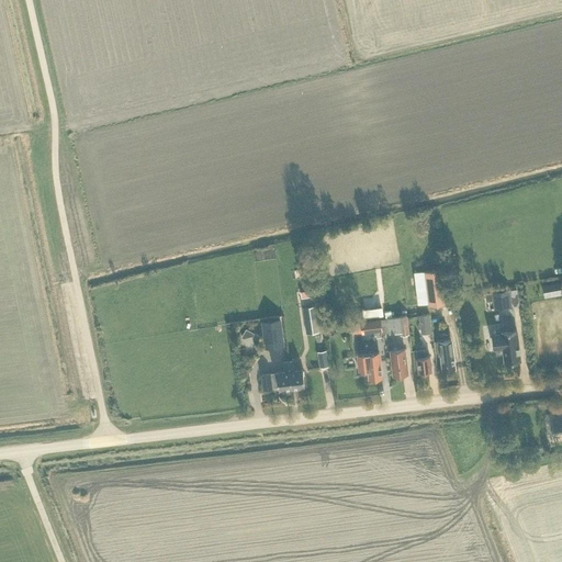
[(300,277),(308,276),(307,268),(299,269),(300,277)]
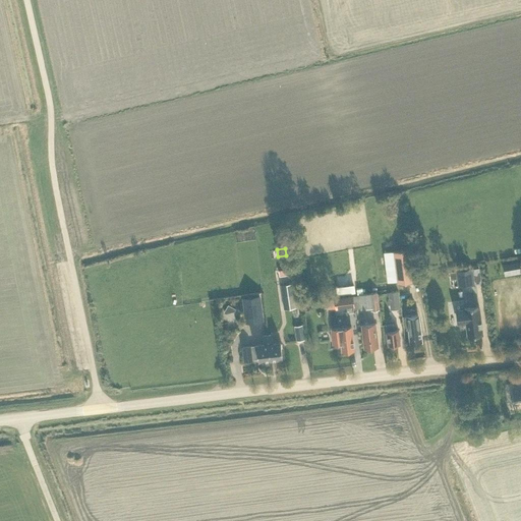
[(397,284),(413,282),(408,250),(385,253),(388,282),(397,281),(397,284)]
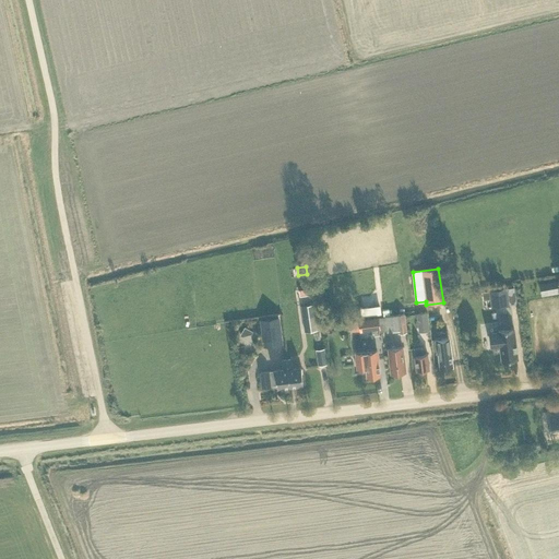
[(542,295),(558,292),(558,280),(539,284),(542,295)]
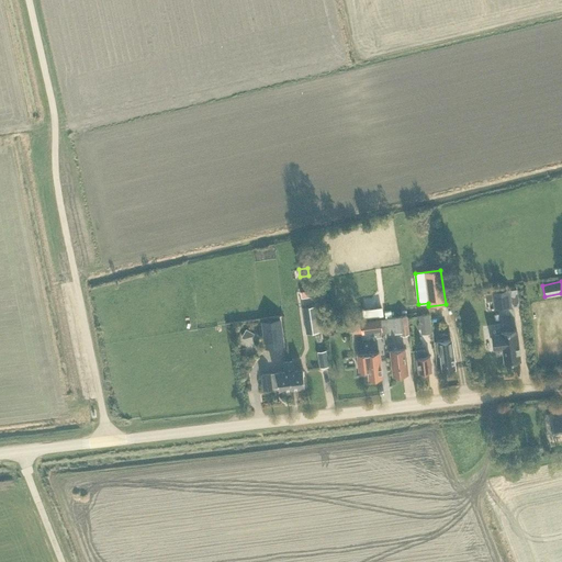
[(492,292),(494,310),(512,307),(509,290),(492,292)]
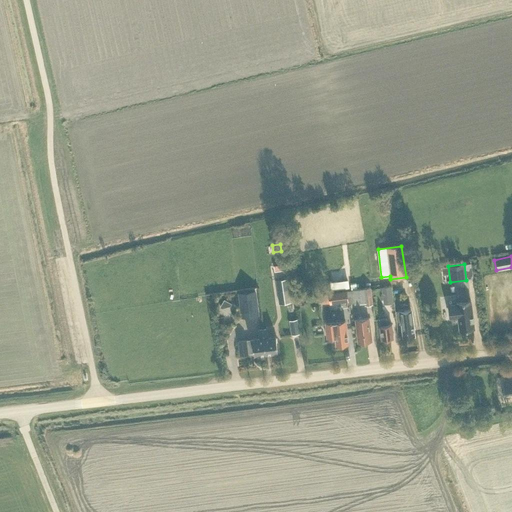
[(288,278),(275,280),(279,304),(291,302),(288,278)]
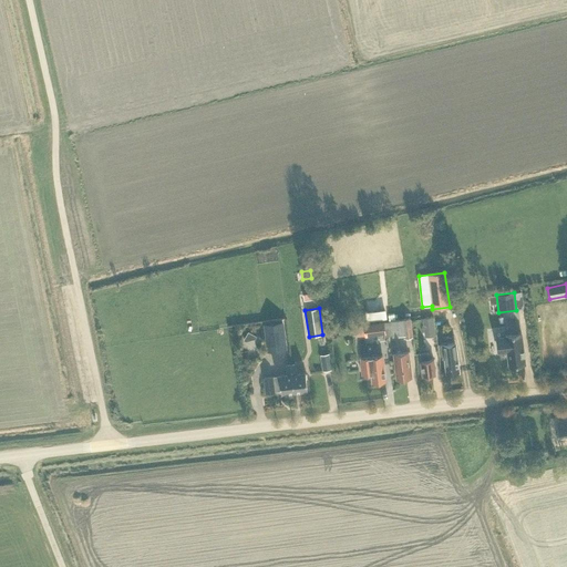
[(385,310),(366,312),(367,321),(387,319),(385,310)]
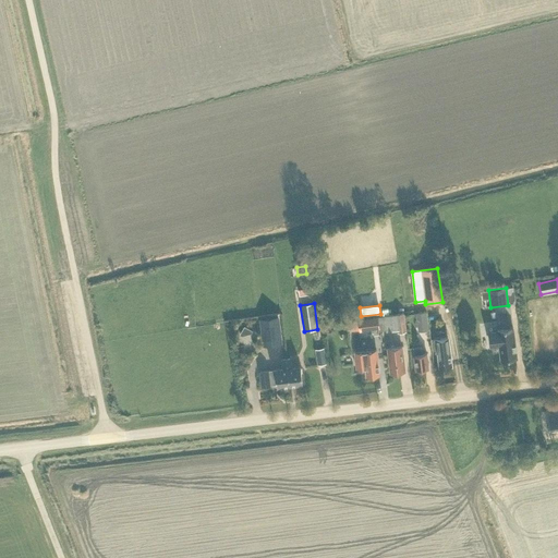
[(417,331),(427,329),(425,313),(415,314),(417,331)]
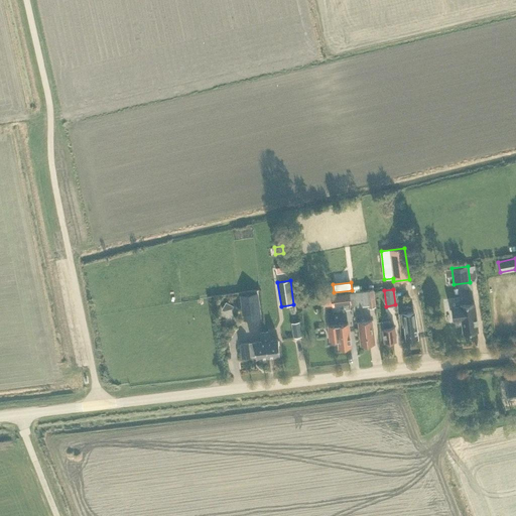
[(368,307),(375,306),(373,290),(356,292),(357,305),(367,304),(368,307)]
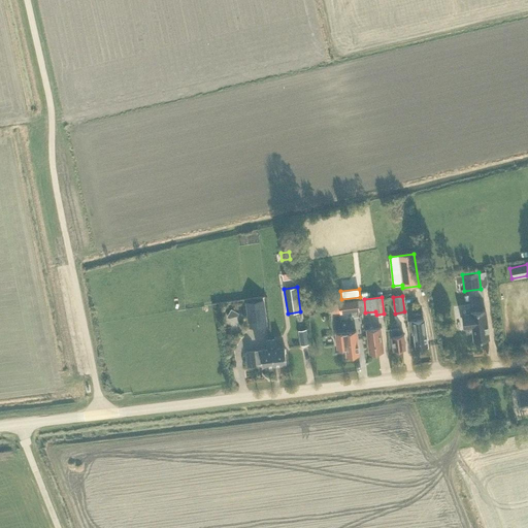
[(263,299),(245,301),(249,327),(267,325),(263,299)]
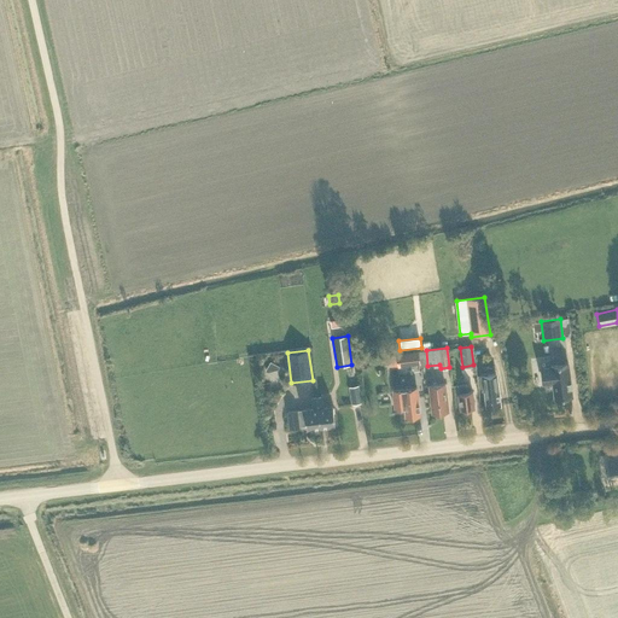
[(398,366),(419,363),(418,351),(396,354),(398,366)]
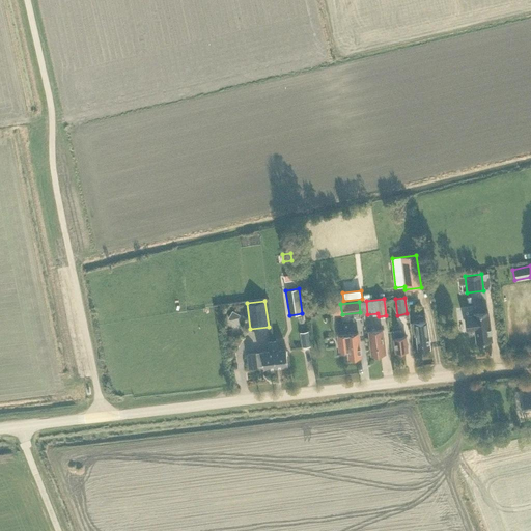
[(229,314),(236,320),(242,313),(234,307),(229,314)]
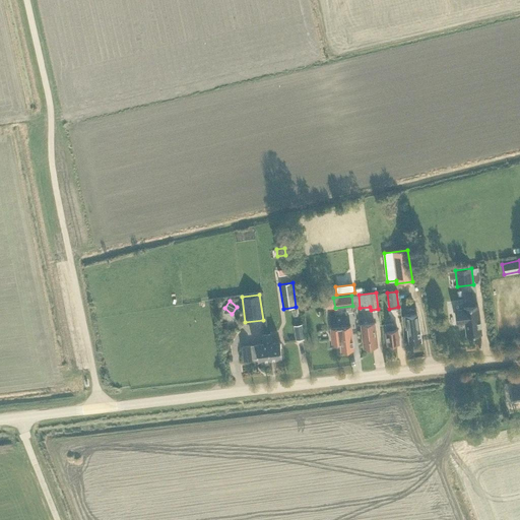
[(466,335),(481,333),(477,307),(454,310),(456,324),(464,323),(466,335)]
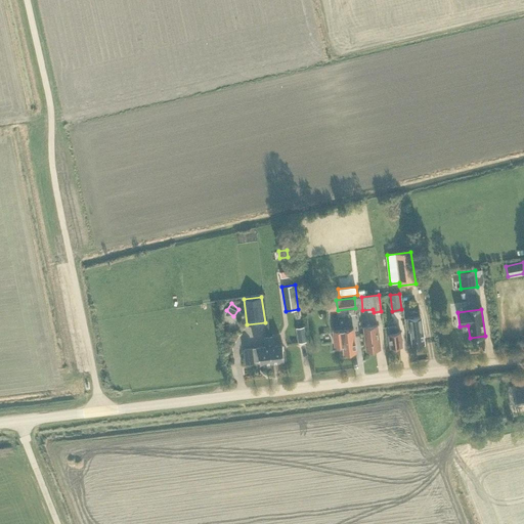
[(412,345),(424,343),(422,328),(420,315),(407,317),(408,330),(411,330),(412,345)]
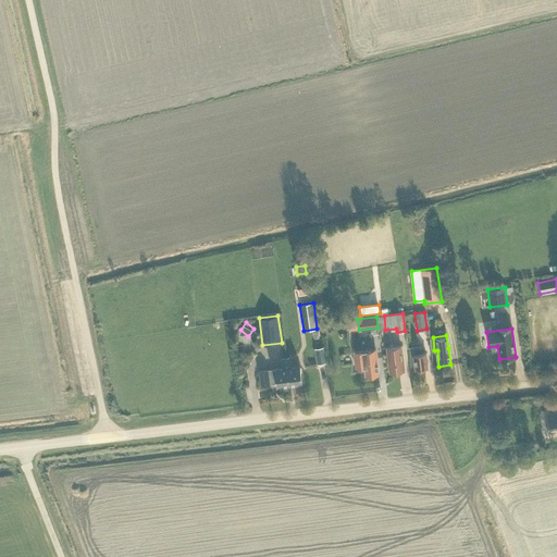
[(390,373),(404,371),(400,345),(386,346),(390,373)]
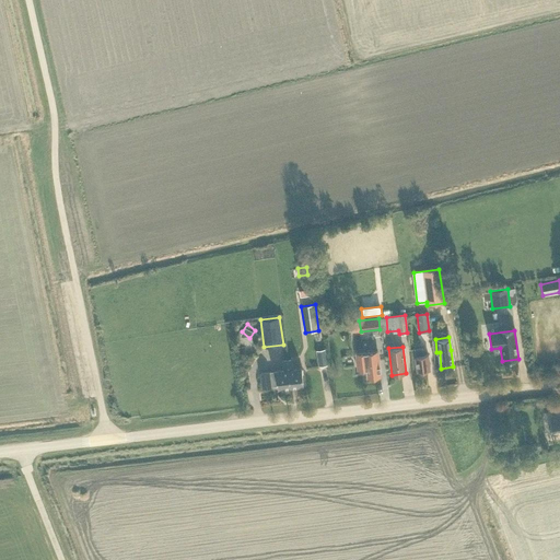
[(417,372),(430,370),(428,354),(423,356),(422,348),(415,349),(416,357),(416,356),(417,372)]
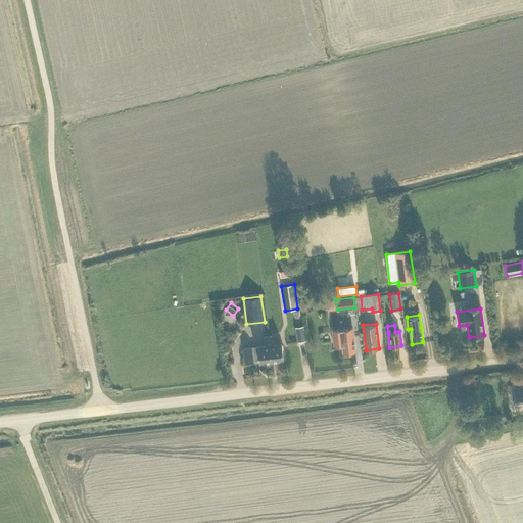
[(305,340),(303,326),(295,327),(297,342),(305,340)]
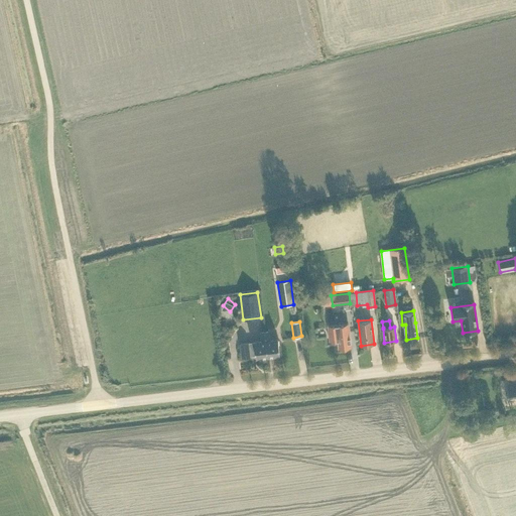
[(348,324),(328,326),(330,341),(338,340),(339,348),(351,347),(349,332),(348,324)]
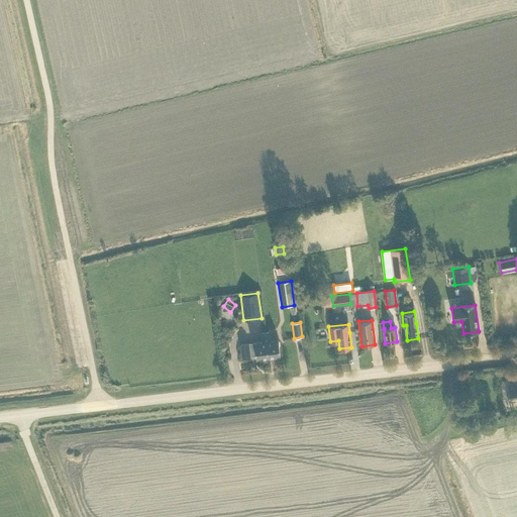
[(256,358),(269,357),(266,332),(261,332),(262,341),(240,344),(241,357),(250,356),(249,354),(255,354),(256,358)]
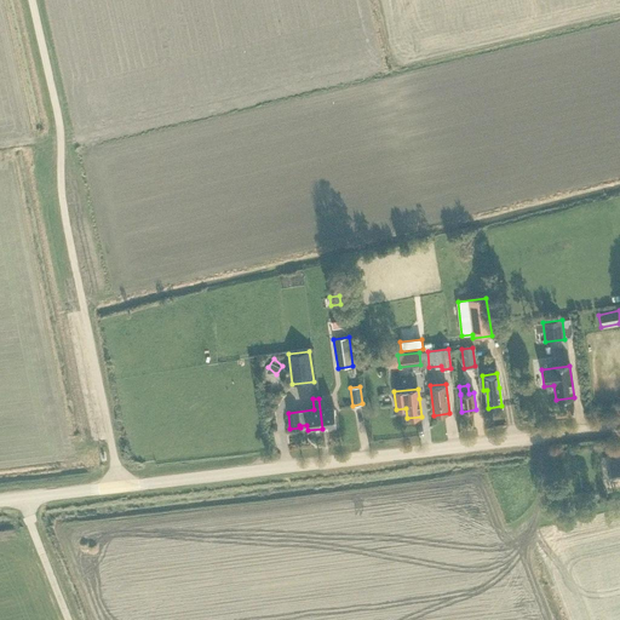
[(322,399),(319,399),(322,429),(336,428),(334,414),(336,413),(336,409),(334,408),(333,407),(323,408),(322,399)]
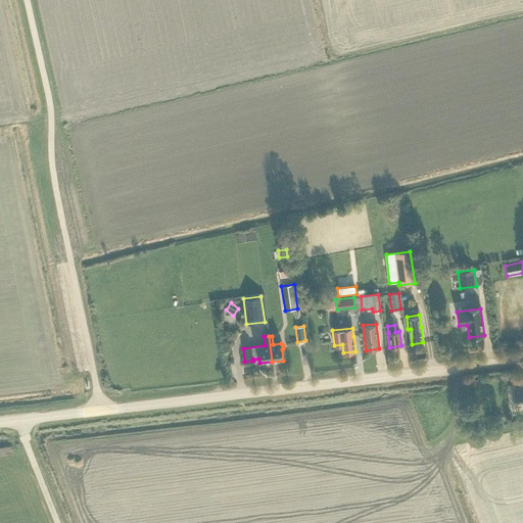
[(522,391),(514,393),(515,405),(522,403),(522,391)]
